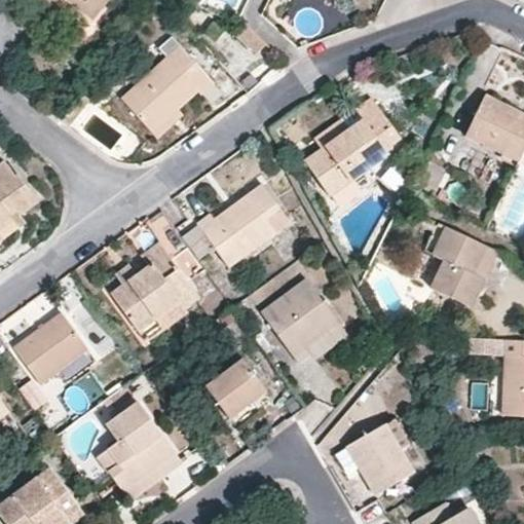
[(70,0),(92,17),(106,0),(70,0)]
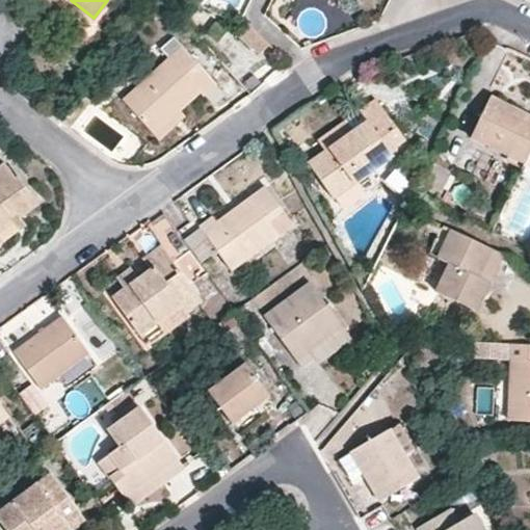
[(160,46),(168,55),(123,98),(153,130),(178,108),(200,88),(202,91),(214,80),(173,35),(160,46)]
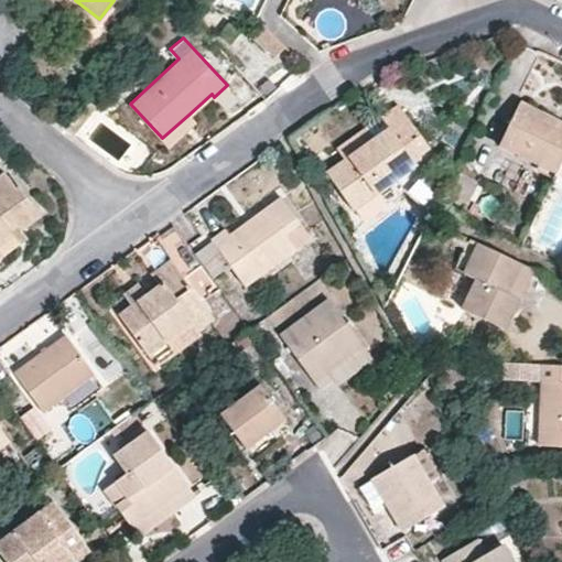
[(561,121),(518,100),(497,143),(554,172),(561,157),(561,155),(561,121)]
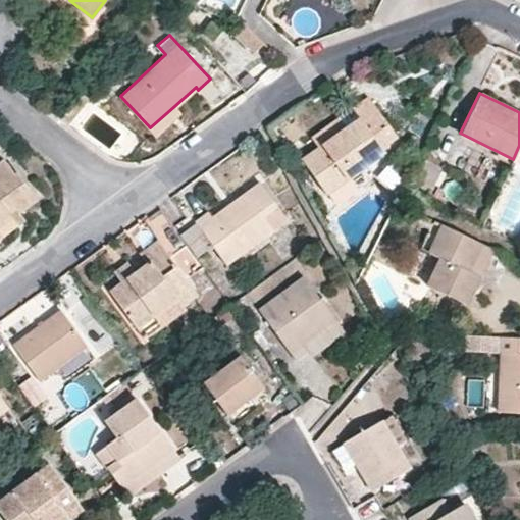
[(351,108),(358,117),(345,127),(317,148),(302,160),(325,192),(328,191),(346,177),(383,150),(380,146),(396,136),(368,96),(351,108)]
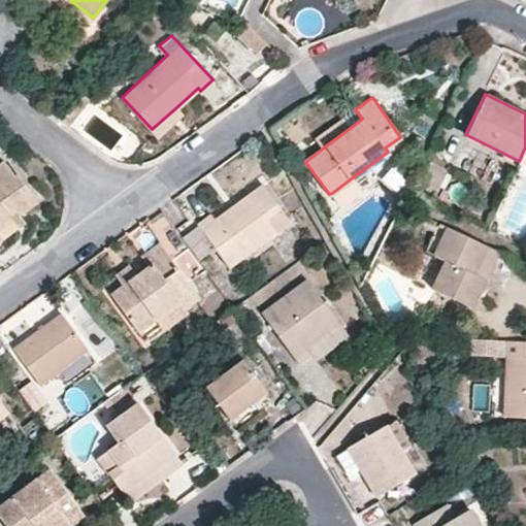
[(182,113),(176,107),(152,129),(158,136),(182,113)]
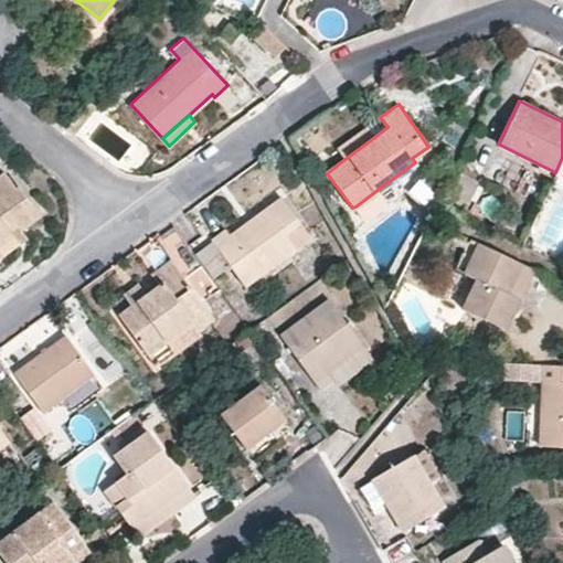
[(373,138),(365,127),(336,148),(343,160),(373,138)]
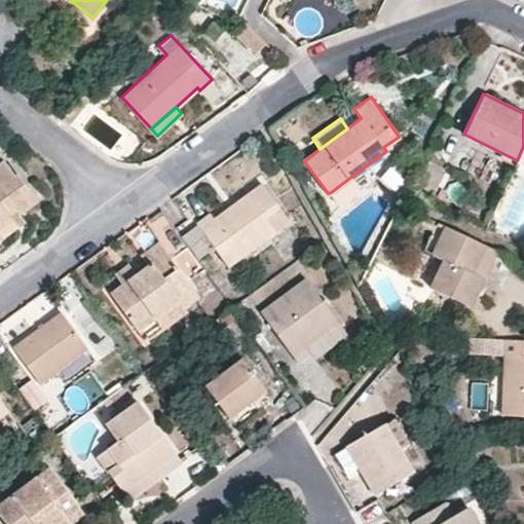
[(0,226),(20,212),(37,200),(17,172),(14,174),(4,160),(0,162),(0,236),(2,235),(0,232),(0,226)]
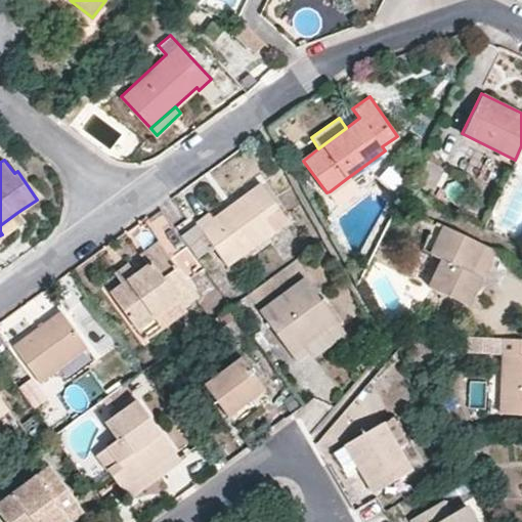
[(376,176),(390,187),(399,176),(385,164),(376,176)]
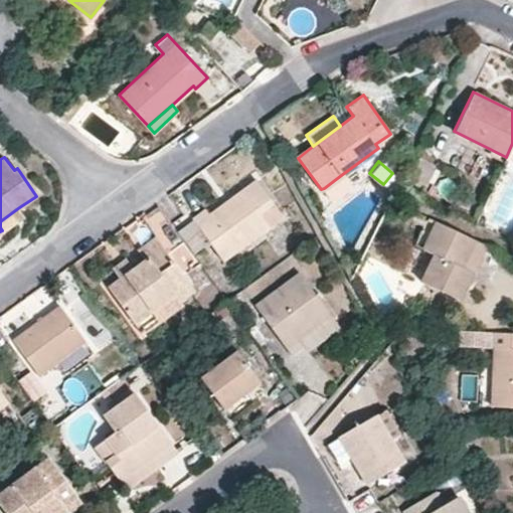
[(324,188),(332,200),(349,187),(341,175),(324,188)]
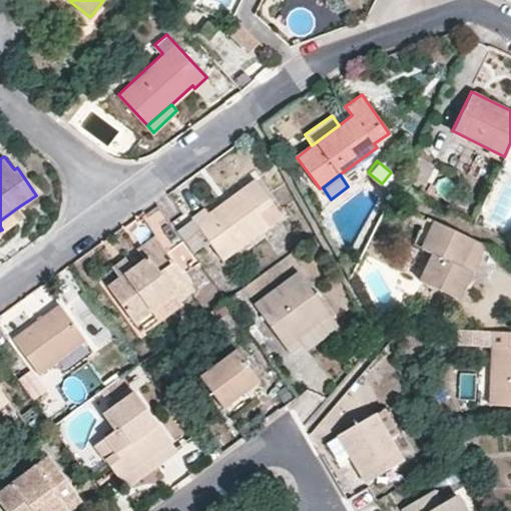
[(192,217),(221,258),(282,213),(257,179),(210,213),(206,207),(192,217)]
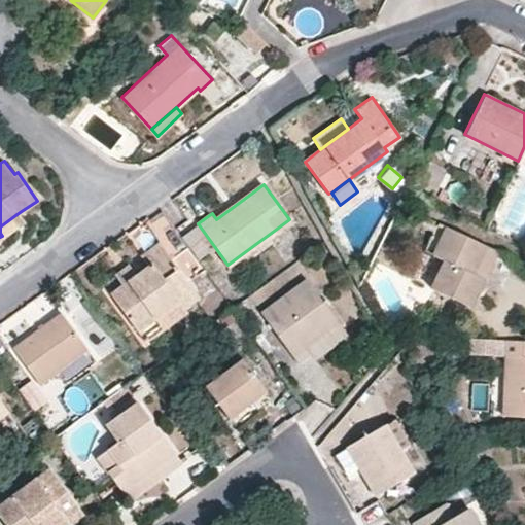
[(0,233),(2,236),(25,220),(20,212),(0,226),(0,233)]
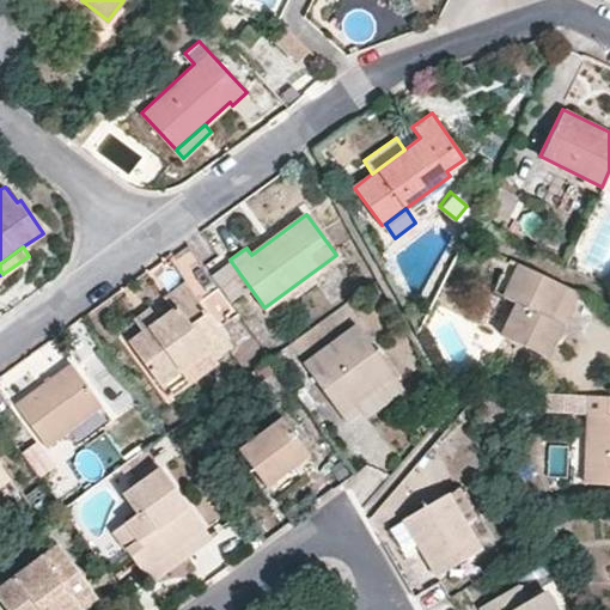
[(492,290),(501,294),(517,262),(507,258),(492,290)]
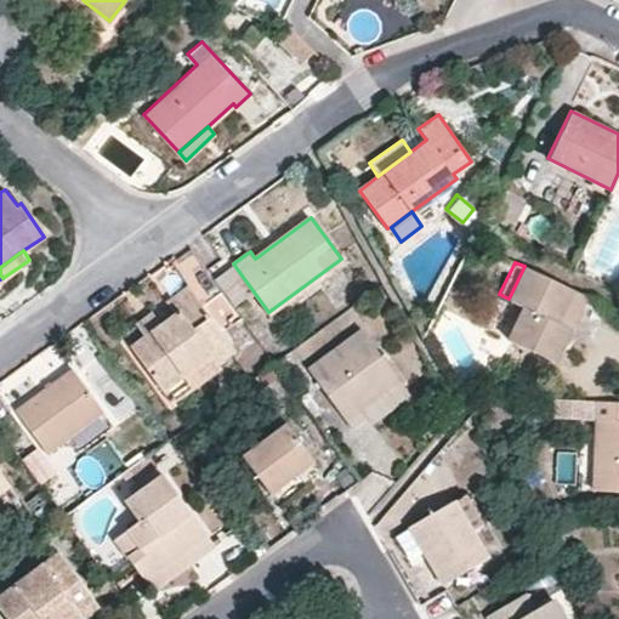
[(569,327),(557,323),(572,290),(524,266),(509,299),(522,306),(509,339),(554,359),(569,327)]
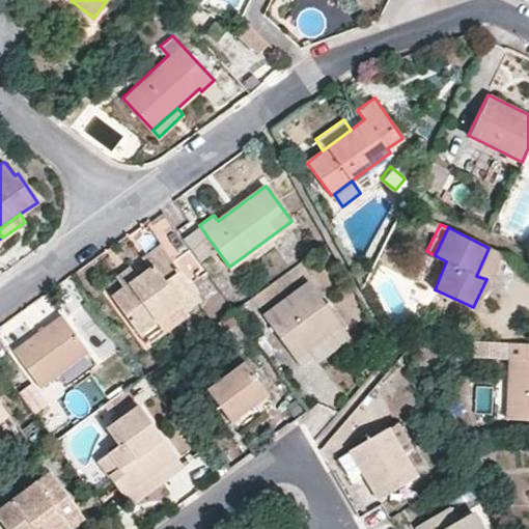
[(112,296),(140,332),(181,303),(185,309),(199,298),(169,256),(161,244),(143,257),(150,268),(139,277),(123,287),(112,296)]
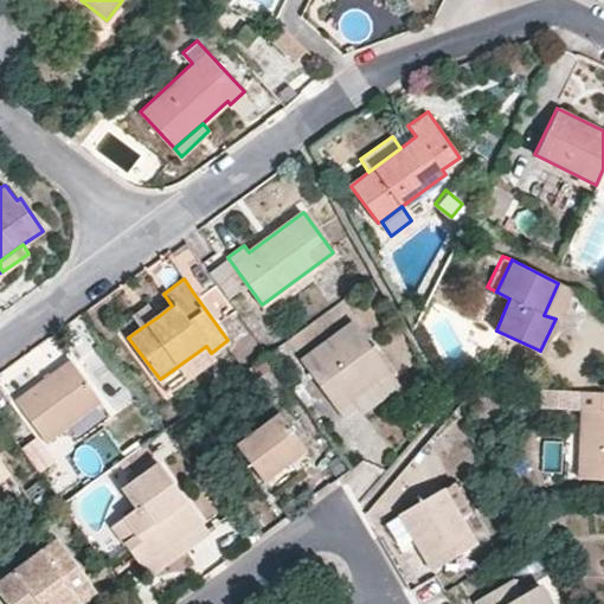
[(232,304),(213,278),(193,293),(212,317),(232,304)]
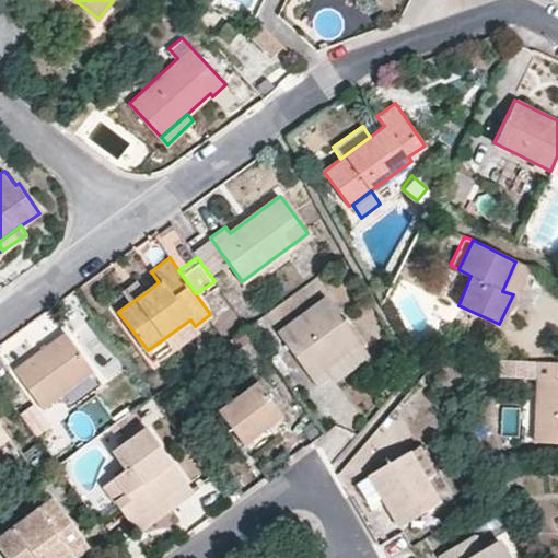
[(502,291),(513,294),(526,267),(515,262),(502,291)]
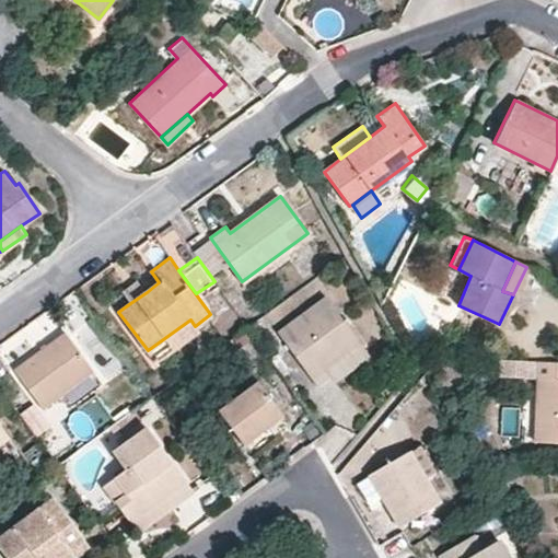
[(121,290),(130,303),(147,292),(137,280),(121,290)]
